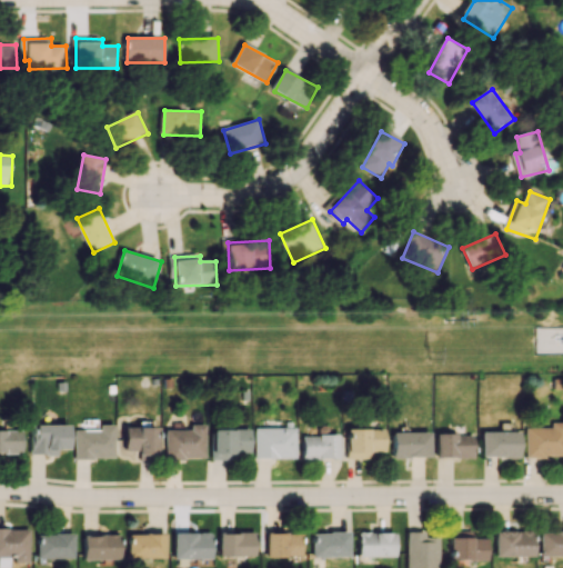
[(555,428),(530,429),(530,458),(562,457),(562,422),(555,424),(555,428)]
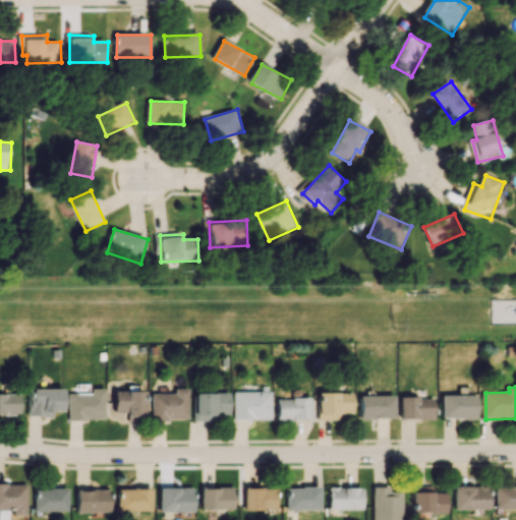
[(31,390),(32,417),(56,417),(55,412),(66,412),(65,389),(31,390)]
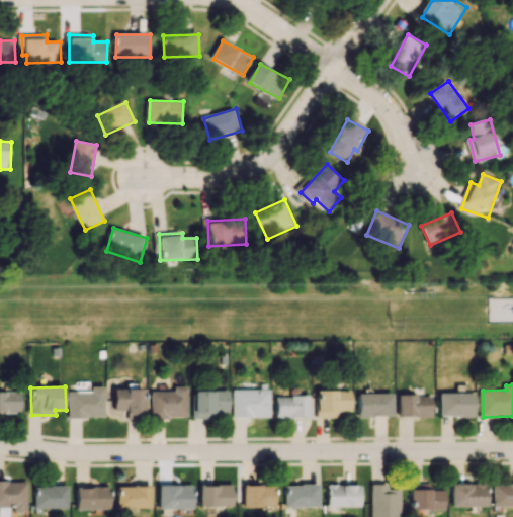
[(107,418),(107,386),(94,388),(94,393),(71,393),(71,418),(107,418)]
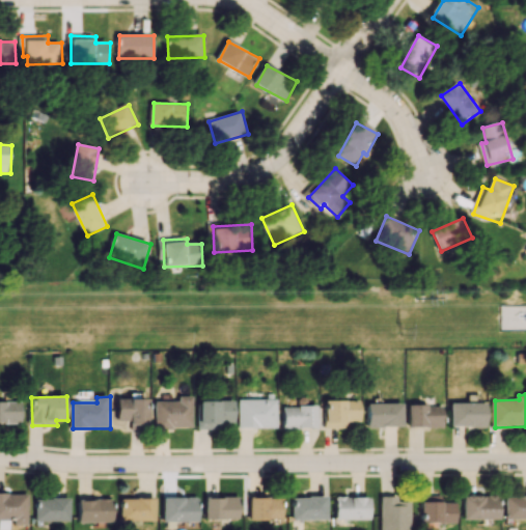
[(194,429),(195,396),(181,396),(181,402),(158,401),(157,429),(194,429)]
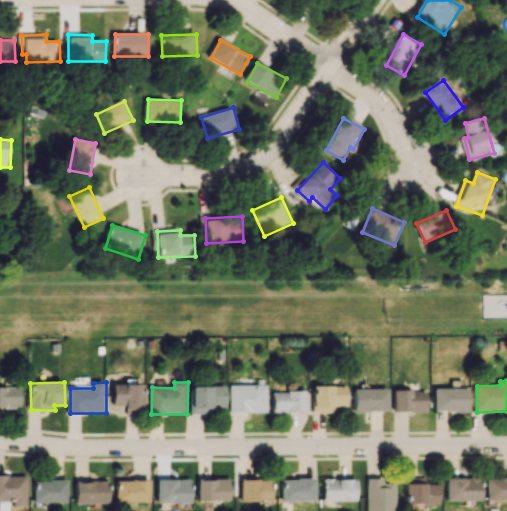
[(145,386),(114,385),(114,406),(128,406),(128,415),(144,415),(145,386)]
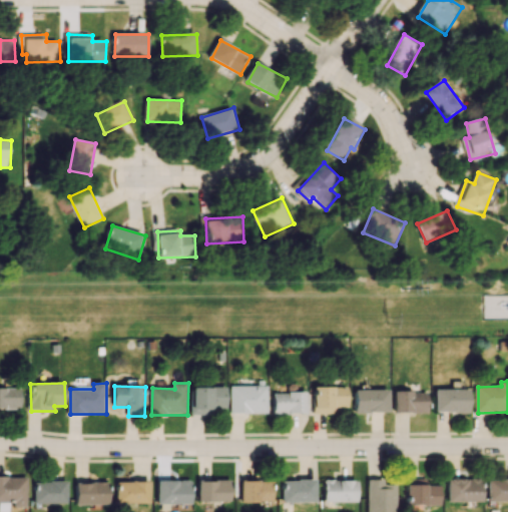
[(232,414),(271,414),(270,386),(232,387),(232,414)]
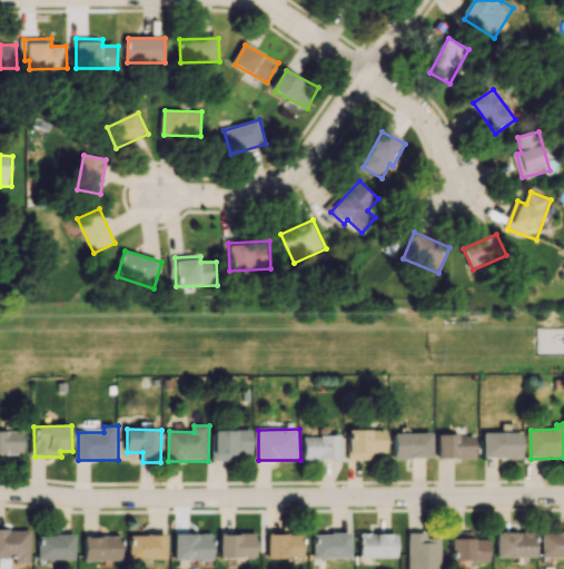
[(388,453),(388,431),(350,430),(350,461),(373,461),(374,453),(388,453)]
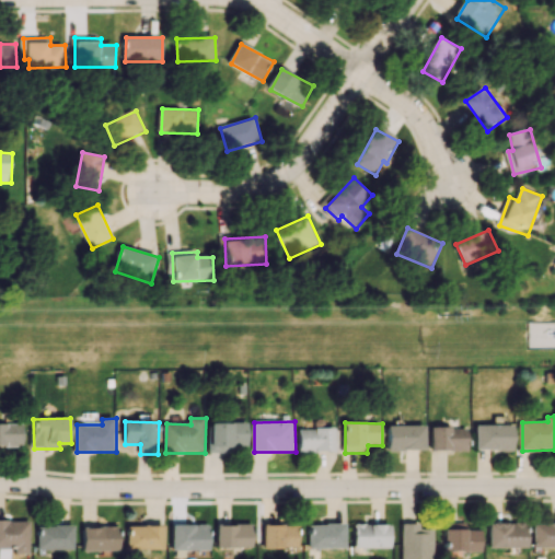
[(0,423),(0,447),(24,447),(24,424),(0,423)]
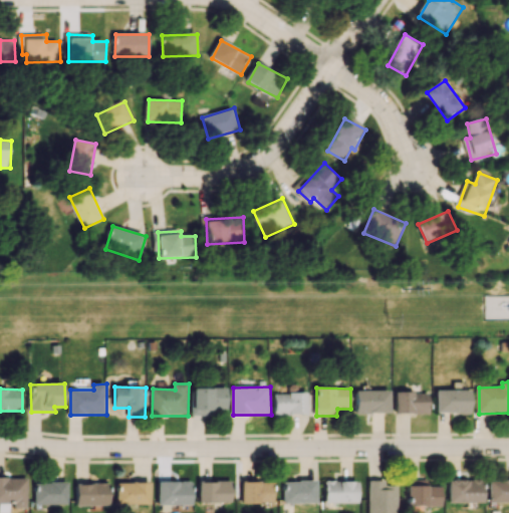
[(193,416),(215,417),(215,410),(228,410),(229,390),(194,389),(193,416)]
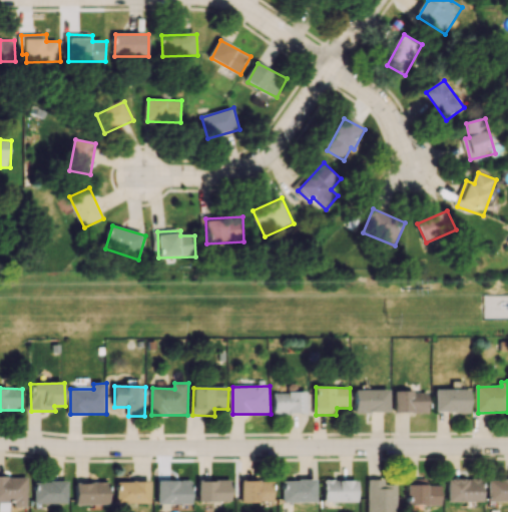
[(391,390),(357,391),(357,414),(391,414),(391,390)]
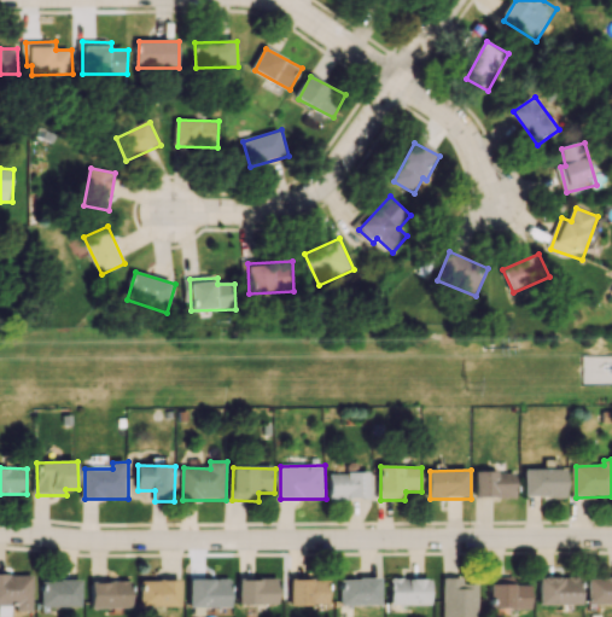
[(526,498),(567,498),(569,470),(528,470),(526,498)]
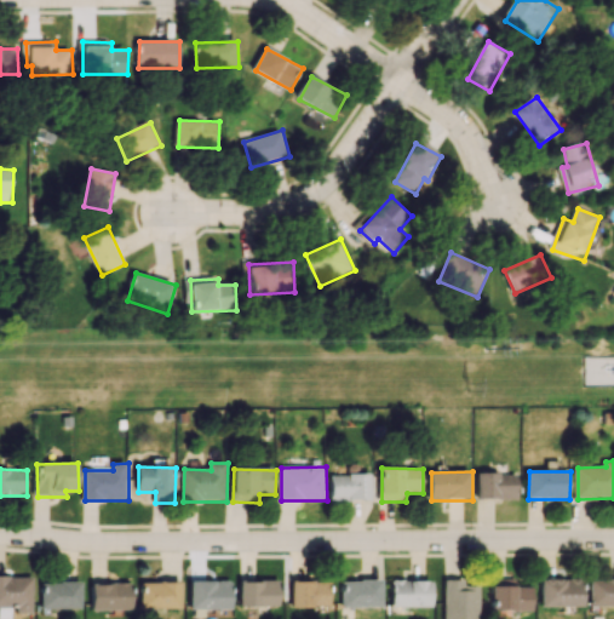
[(478,499),(518,500),(518,475),(480,474),(478,499)]
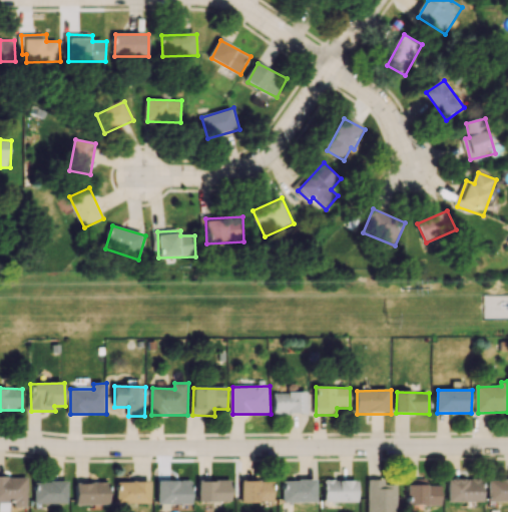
[(308,414),(308,393),(275,393),(276,415),(308,414)]
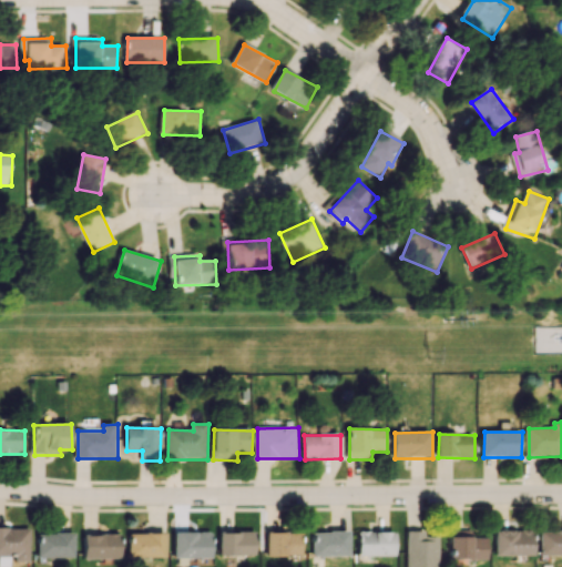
[(33,528),(0,528),(0,557),(18,557),(18,563),(33,562),(33,528)]
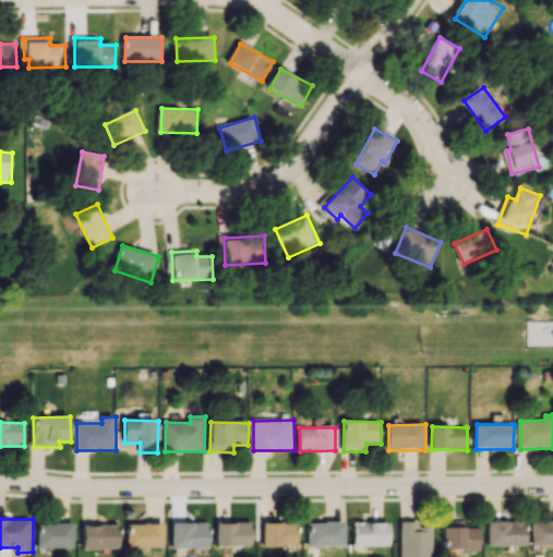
[(490,547),(527,547),(527,521),(490,522),(490,547)]
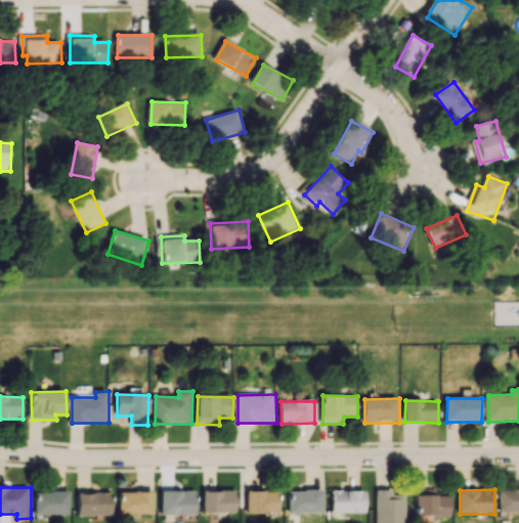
[(502,513),(518,512),(518,489),(502,490),(502,513)]
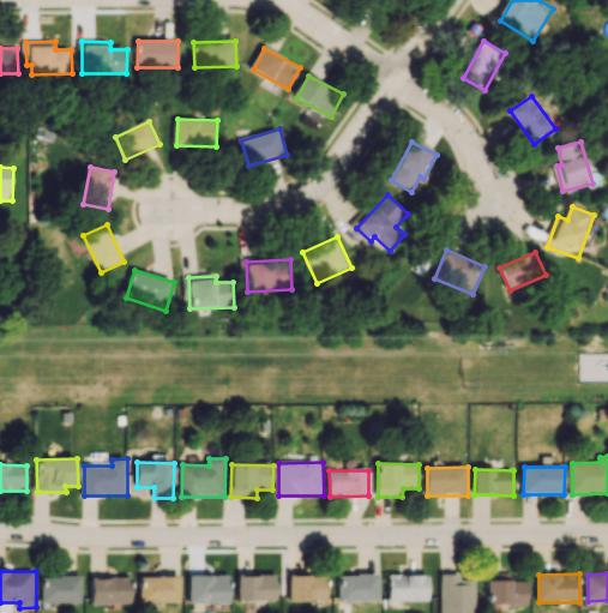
[(381,575),(342,576),(342,602),(381,601),(381,575)]
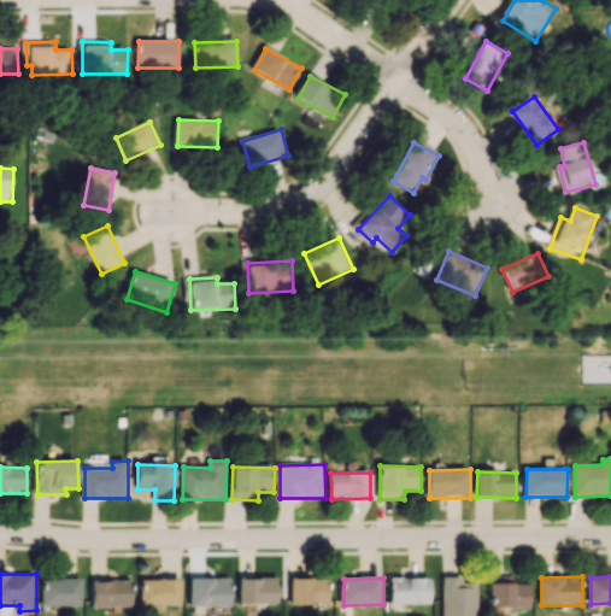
[(479,615),(480,584),(465,584),(465,579),(446,578),(445,615),(479,615)]
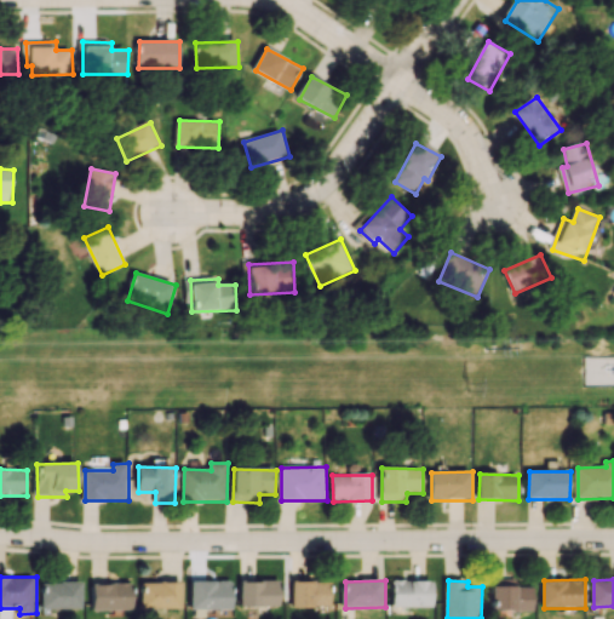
[(535,612),(535,588),(518,588),(518,580),(494,580),(494,612),(535,612)]
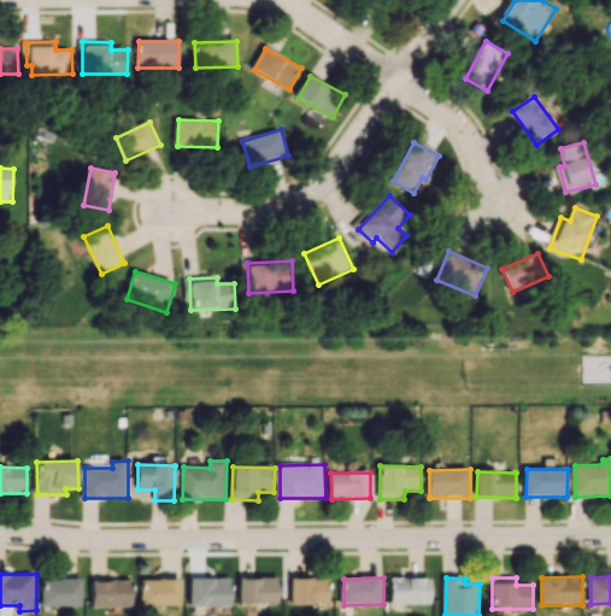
[(234,606),(233,579),(192,579),(193,608),(234,606)]
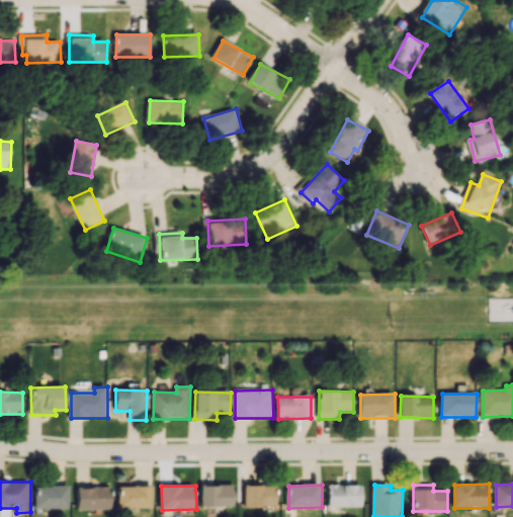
[(203,486),(202,508),(236,508),(237,486),(203,486)]
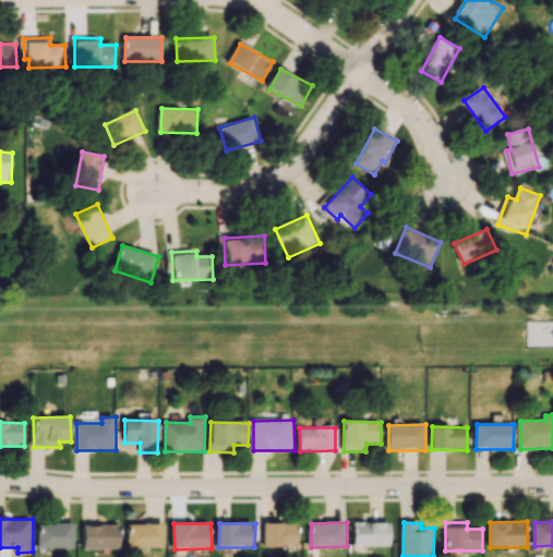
[(301,546),(300,523),(266,524),(266,547),(301,546)]
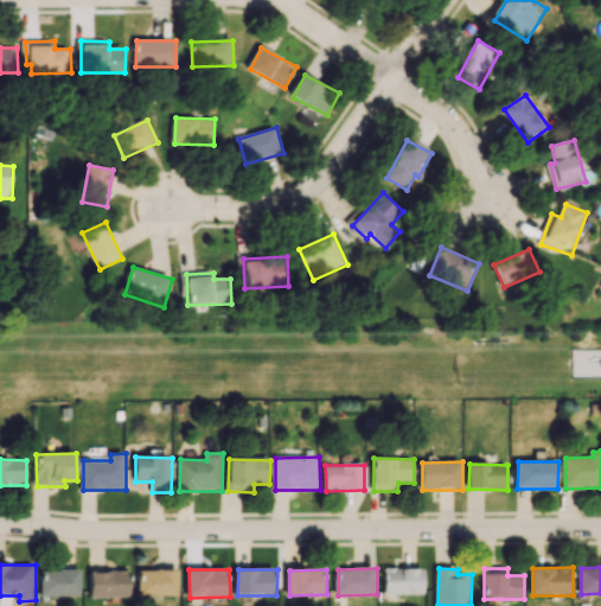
[(424,595),(426,569),(385,569),(385,594),(424,595)]
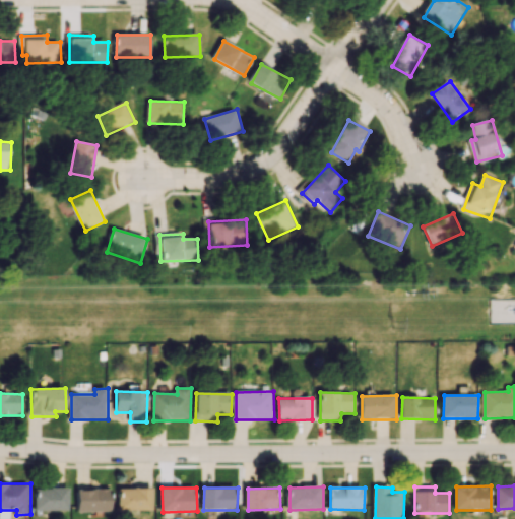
[(71,489),(37,489),(38,511),(71,511),(71,489)]
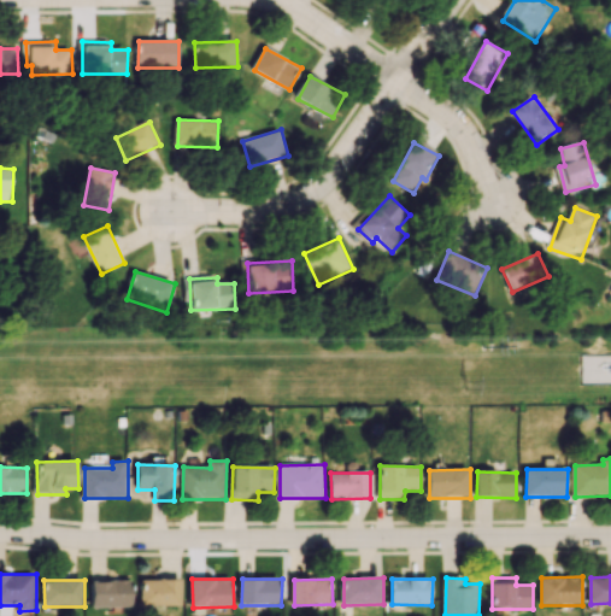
[(144,581),(144,606),(183,606),(183,580),(144,581)]
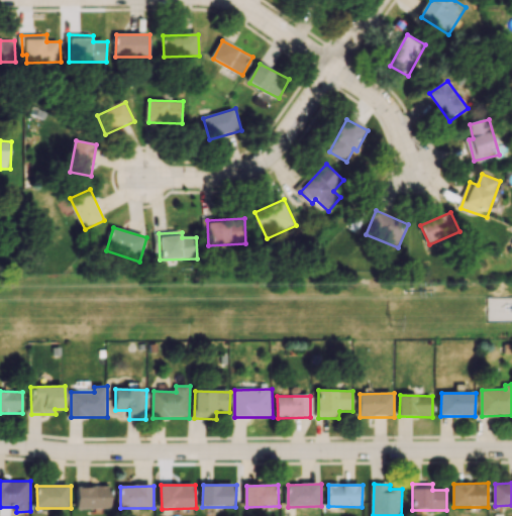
[(112,487),(79,488),(79,509),(112,509),(112,487)]
